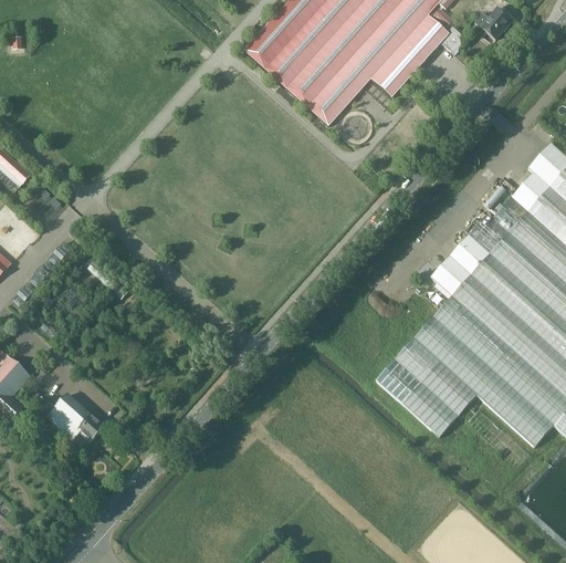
[(286,0),(243,49),(328,125),(370,77),(391,96),(441,42),(454,53),(468,39),(452,25),(447,31),(428,14),(440,0),(286,0)]
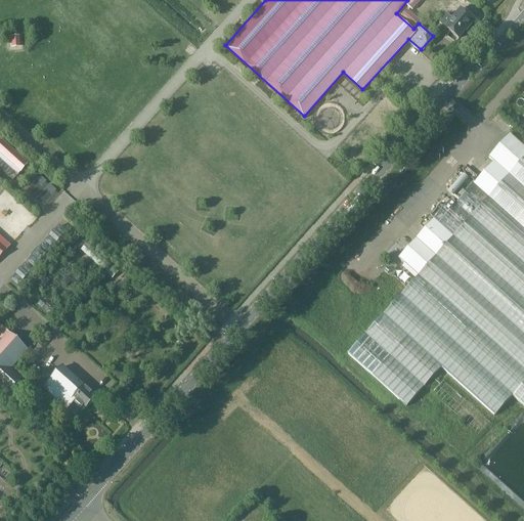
[(439,18),(459,34),(470,22),(471,23),(476,15),(461,3),(451,13),(446,9),(439,18)]
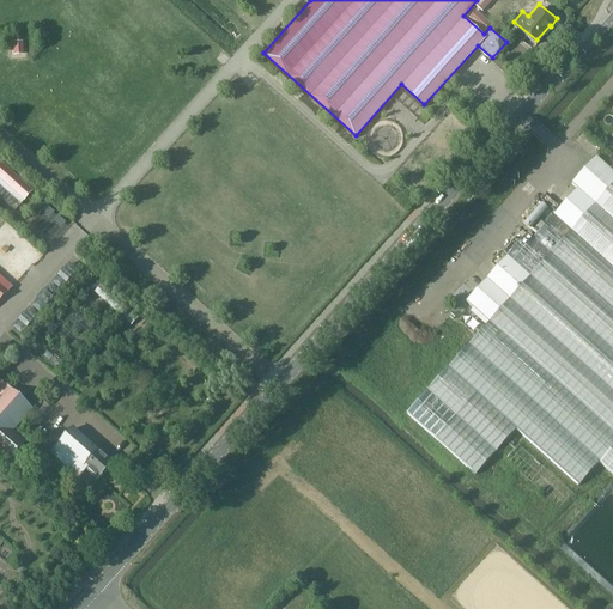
[(13,37),(13,50),(24,49),(23,37),(13,37)]
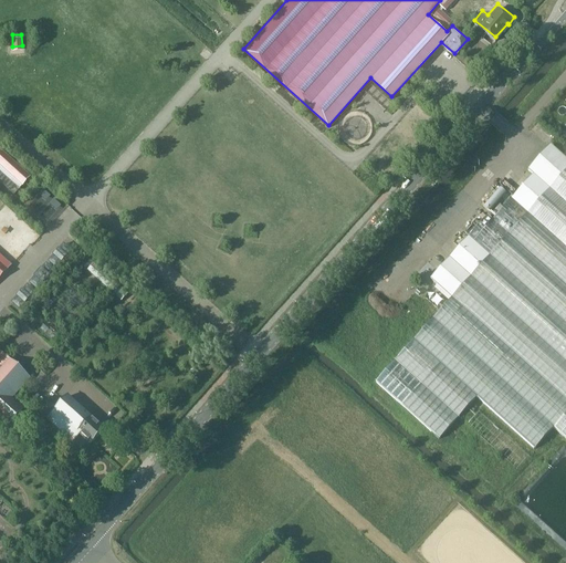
[(565,437),(565,158),(562,155),(563,153),(546,137),(545,138),(523,163),(528,167),(495,205),(488,212),(482,208),(450,243),(425,271),(451,295),(376,379),(439,437),(478,395),(495,410),(535,447),(554,426),(565,437)]
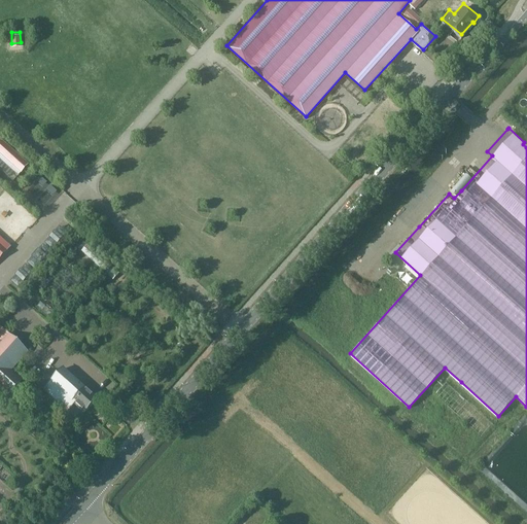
[(0,162),(14,175),(28,160),(0,134),(0,162)]
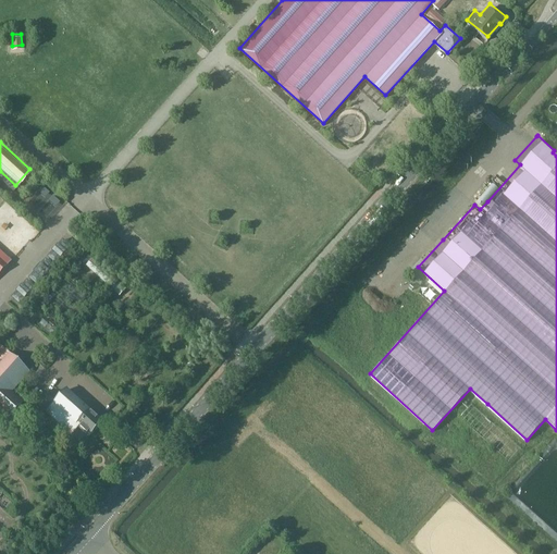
[(49,197),(56,202),(60,198),(53,192),(49,197)]
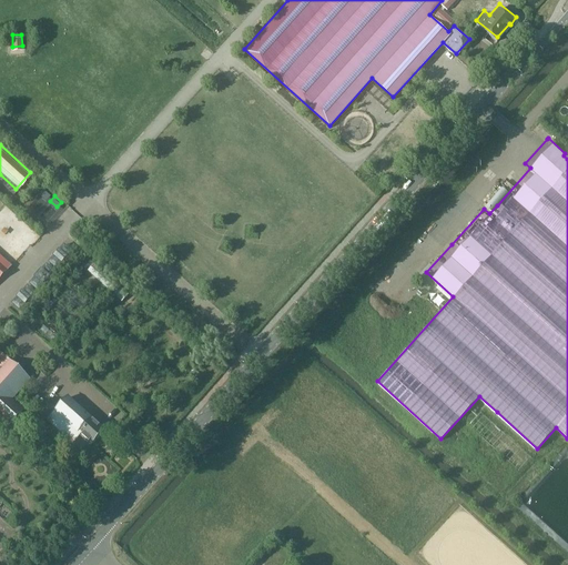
[(22,308),(63,259),(69,264),(73,259),(68,254),(73,248),(63,240),(13,300),(22,308)]
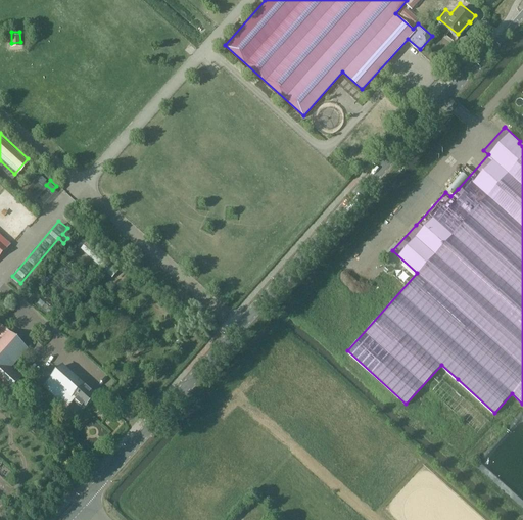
[(0,254),(10,242),(0,233),(0,254)]
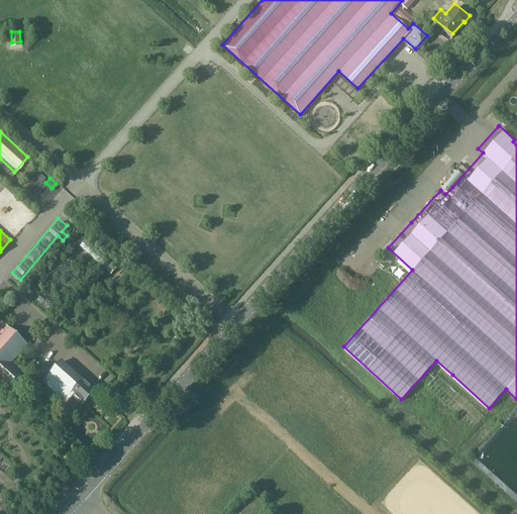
[(85,238),(79,245),(110,273),(116,267),(85,238)]
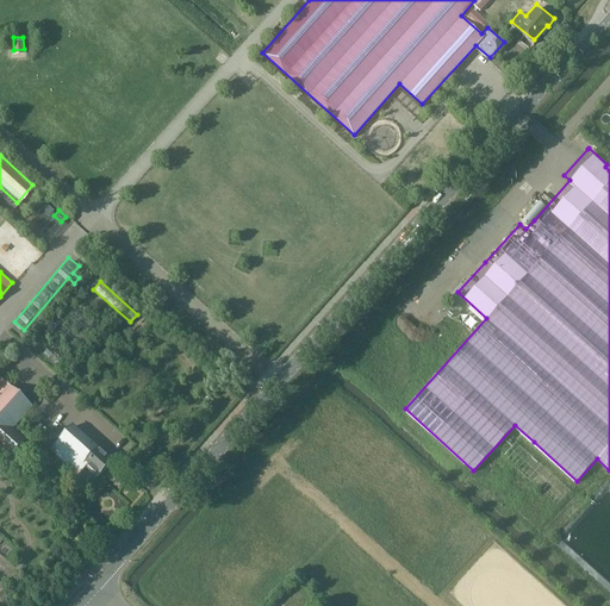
[(32,405),(0,376),(0,443),(8,451),(11,454),(26,437),(13,426),(32,405)]
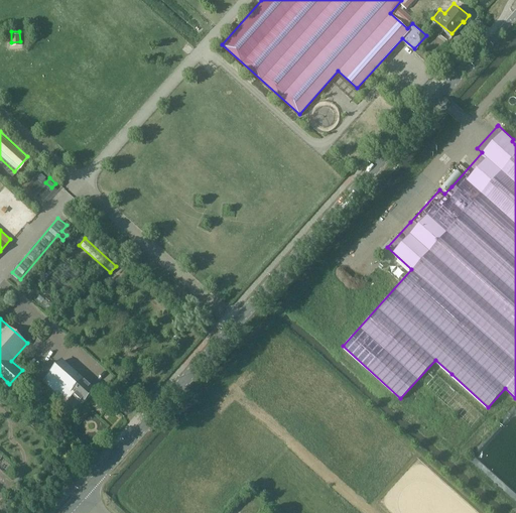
[(42,380),(43,380),(66,400),(72,392),(82,401),(95,388),(61,358),(42,380)]
